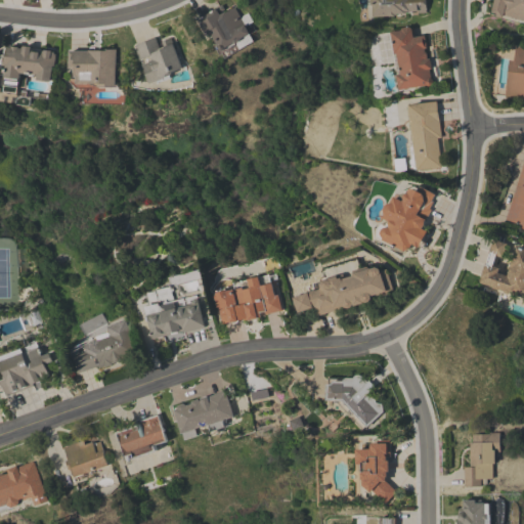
[(425,0),(426,12),(417,12),(417,10),(404,10),(405,12),(395,13),(395,15),(390,15),(389,15),(374,16),(373,4),(372,4),(370,0),(425,0)]
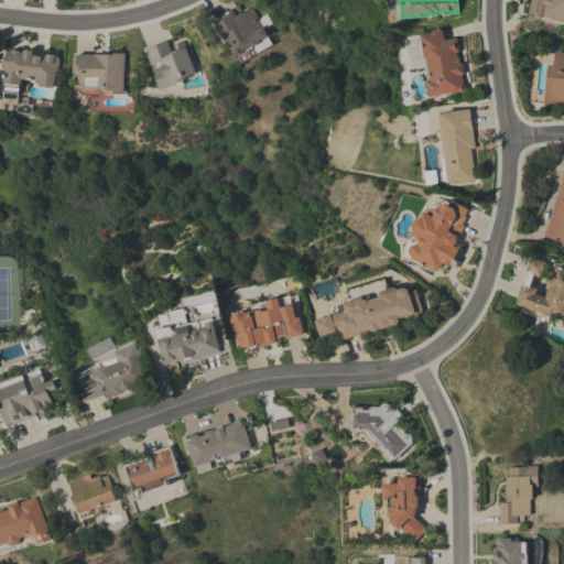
[(563,0),(563,22),(541,15),(540,19),(531,15),(528,12),(530,0),(563,0)]
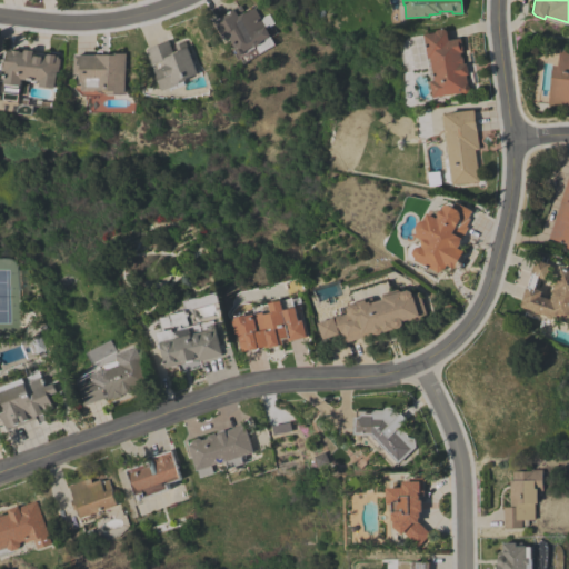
[(227,32),(226,33),(220,23),(217,25),(215,20),(240,5),(243,10),(238,15),(238,16),(243,12),(245,13),(253,7),(266,26),(265,26),(270,36),(269,37),(275,45),(260,52),(257,46),(256,47),(256,48),(247,53),(245,53),(242,55),(239,53),(237,51),(237,49),(227,32)]
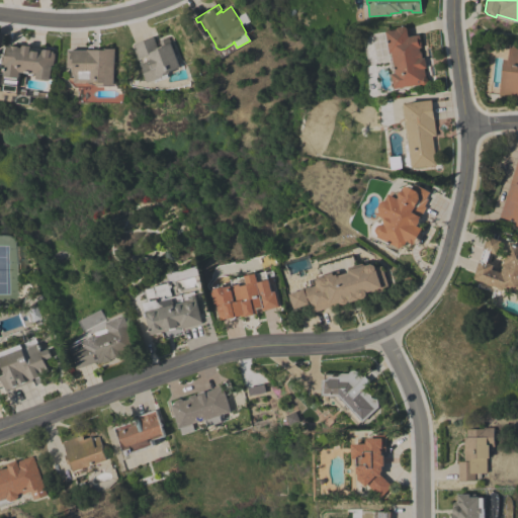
[(409,35),(420,34),(421,47),(419,48),(419,51),(421,51),(422,58),(424,57),(426,67),(424,68),(425,76),(427,77),(427,81),(427,83),(425,85),(423,85),(421,84),(420,84),(394,88),(392,74),(395,73),(392,53),(390,53),(385,30),(396,29),(398,26),(404,25),(407,27),(408,26),(409,35)]
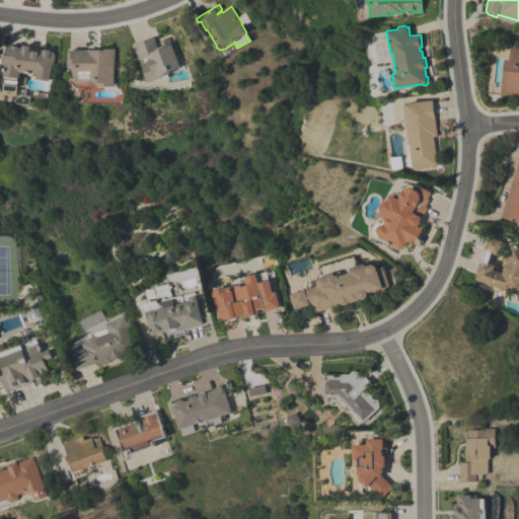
[(180,67),(170,71),(170,73),(168,74),(169,77),(163,79),(161,76),(159,77),(160,78),(149,82),(142,64),(149,61),(151,60),(149,55),(139,59),(134,45),(154,36),(157,47),(161,45),(159,41),(168,36),(180,67)]
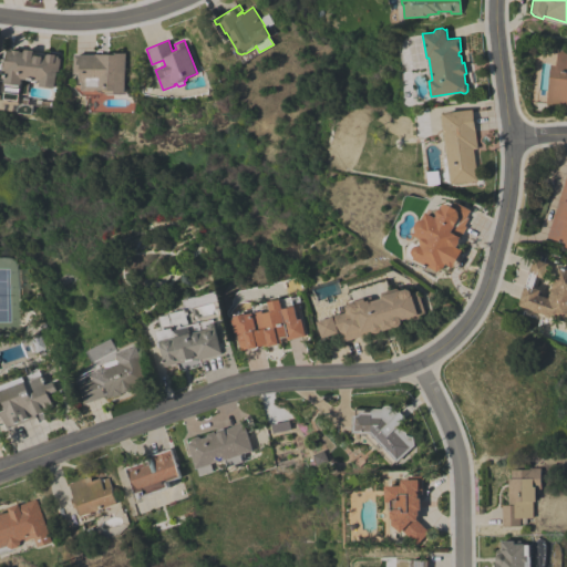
[(13,51),(13,50),(21,50),(21,52),(24,52),(24,51),(26,51),(26,49),(34,50),(34,54),(44,55),(44,54),(48,54),(49,53),(57,54),(57,55),(60,55),(59,58),(61,58),(60,71),(59,71),(58,79),(59,80),(59,85),(57,85),(57,86),(41,85),(42,80),(23,78),(23,85),(22,85),(20,105),(6,103),(8,83),(7,83),(8,70),(1,70),(2,59),(4,59),(6,51),(9,52),(9,50),(13,51)]
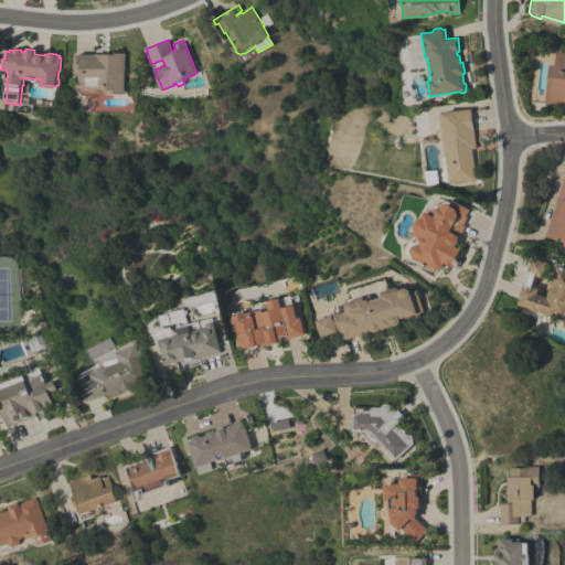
[(564,107),(544,105),(550,64),(554,65),(556,50),(564,51),(564,107)]
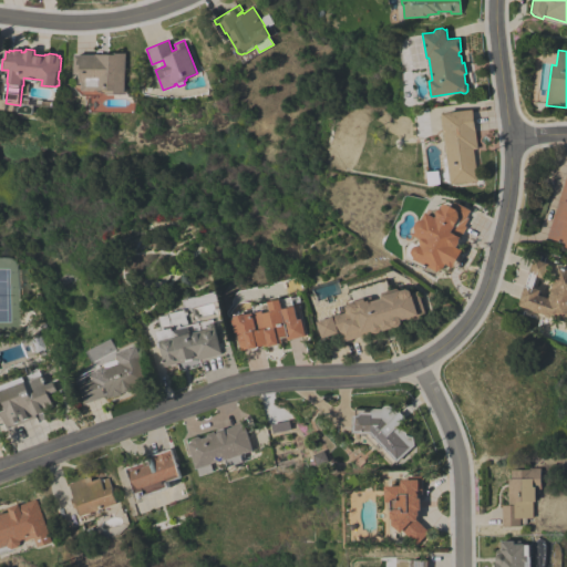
[(126,93),(107,93),(96,90),(83,90),(83,82),(81,82),(81,73),(75,73),(75,54),(95,54),(111,53),(111,52),(125,52),(126,93)]
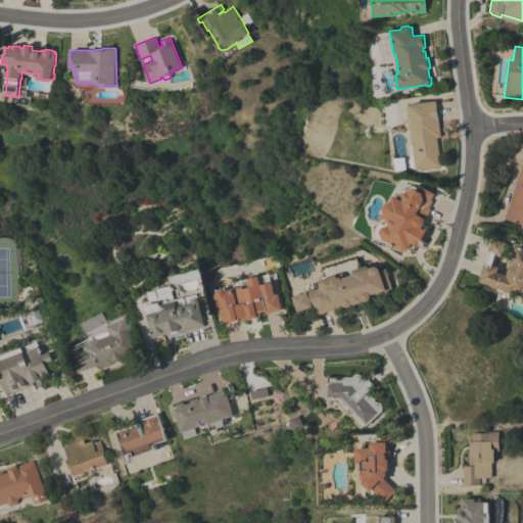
[(416,169),(416,167),(414,167),(408,106),(409,106),(408,103),(436,101),(440,137),(437,137),(440,167),(416,169)]
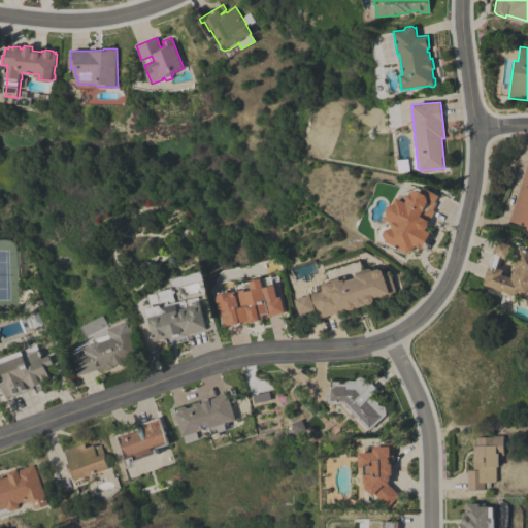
[(527,230),(525,230),(526,226),(508,221),(527,160),(527,230)]
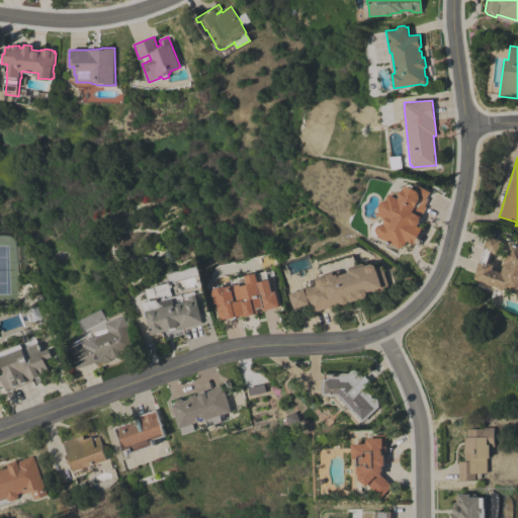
[(369,236),(370,229),(371,226),(376,221),(379,222),(381,217),(378,214),(380,210),(380,209),(379,206),(380,203),(383,201),(386,200),(391,193),(394,195),(396,192),(401,189),(403,190),(406,185),(408,186),(408,185),(413,188),(415,183),(430,192),(427,198),(428,199),(425,205),(427,206),(421,217),(420,217),(419,219),(420,221),(419,224),(417,225),(422,228),(414,244),(407,241),(405,245),(400,248),(369,236)]
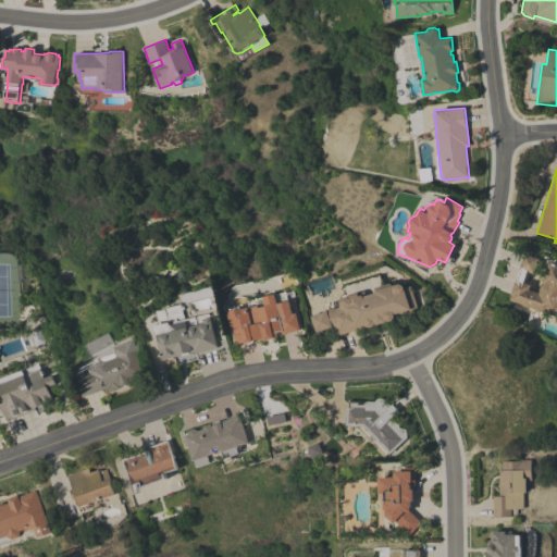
[(556,316),(542,311),(540,312),(535,310),(534,308),(530,307),(530,308),(523,306),(523,305),(509,300),(511,295),(510,294),(515,280),(517,280),(520,269),(519,269),(523,254),(539,258),(534,273),(527,271),(523,282),(530,284),(529,289),(539,293),(548,262),(556,264),(556,316)]
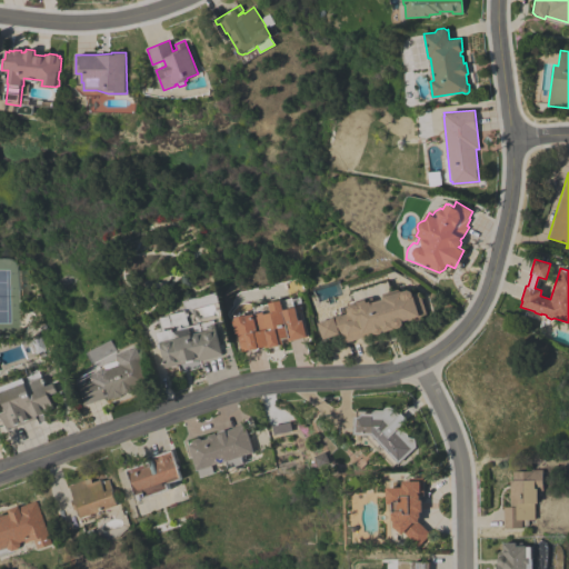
[(426,316),(419,317),(420,321),(409,325),(408,321),(401,322),(401,325),(400,327),(399,328),(397,328),(395,327),(393,327),(395,329),(383,332),(382,330),(381,332),(381,333),(379,333),(377,333),(375,333),(343,343),(340,333),(323,339),(318,322),(335,318),(333,317),(341,313),(342,315),(347,313),(348,311),(347,308),(349,305),(366,299),(367,302),(370,301),(371,305),(372,305),(371,302),(385,298),(383,296),(401,291),(402,292),(402,291),(407,289),(411,291),(412,295),(419,291),(426,316)]
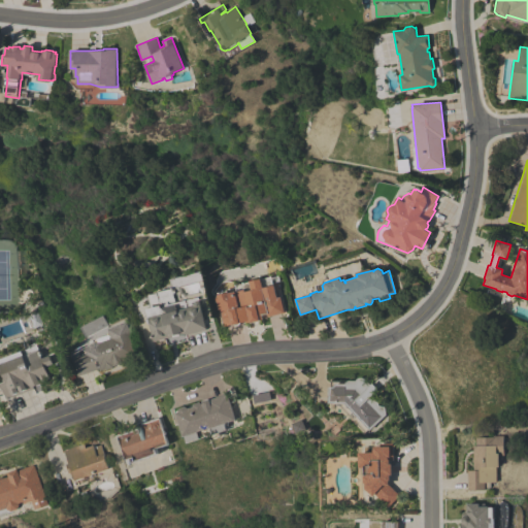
[(218,295),(220,294),(219,293),(228,291),(228,292),(229,292),(229,293),(244,290),(245,291),(252,290),(250,282),(261,278),(263,288),(274,285),(277,297),(281,297),(284,312),(267,317),(267,314),(261,315),(262,319),(260,319),(260,321),(250,323),(250,322),(246,322),(246,321),(240,322),(240,323),(233,325),(232,324),(225,325),(222,309),(220,309),(217,298),(219,296),(218,295)]
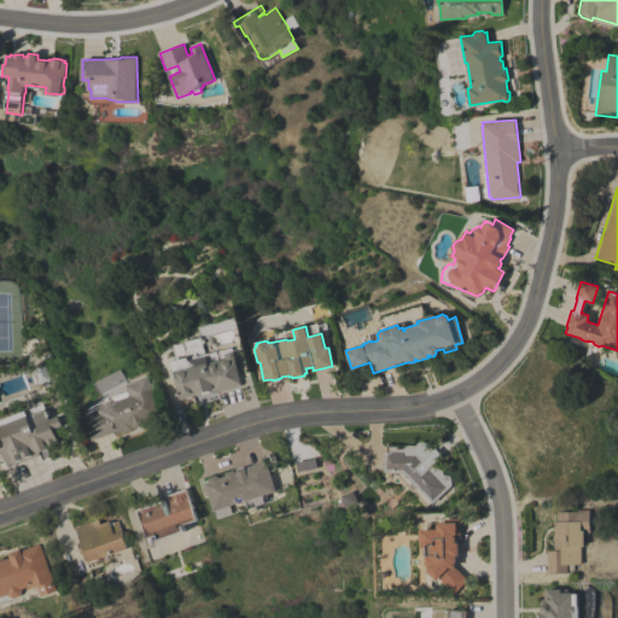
[(217,391),(216,390),(192,396),(192,398),(186,400),(186,397),(181,400),(180,394),(176,379),(174,378),(173,374),(175,371),(173,362),(188,359),(184,340),(200,337),(205,354),(232,348),(242,385),(217,391)]
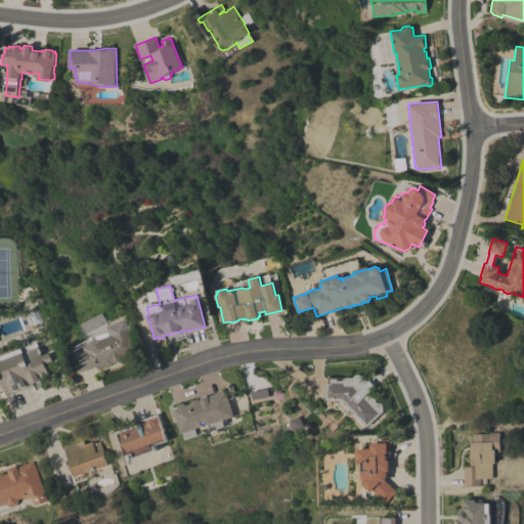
[(80,324),(102,312),(106,320),(110,319),(111,321),(85,335),(80,324)]
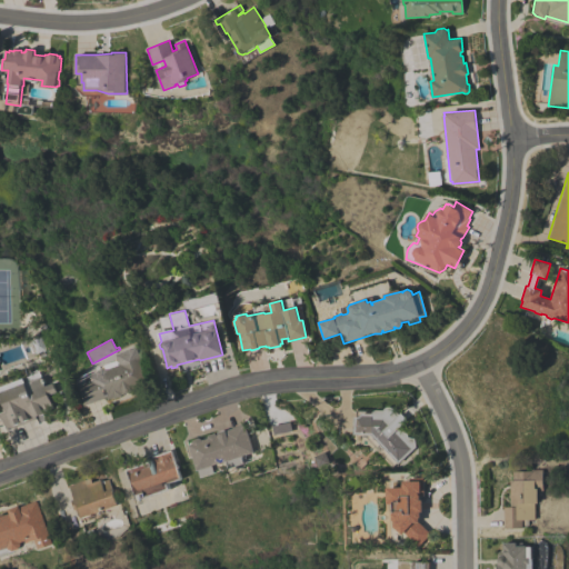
[(102,368),(105,369),(103,365),(118,360),(117,358),(138,351),(149,385),(107,399),(106,398),(85,405),(79,386),(97,380),(95,373),(100,371),(102,368)]
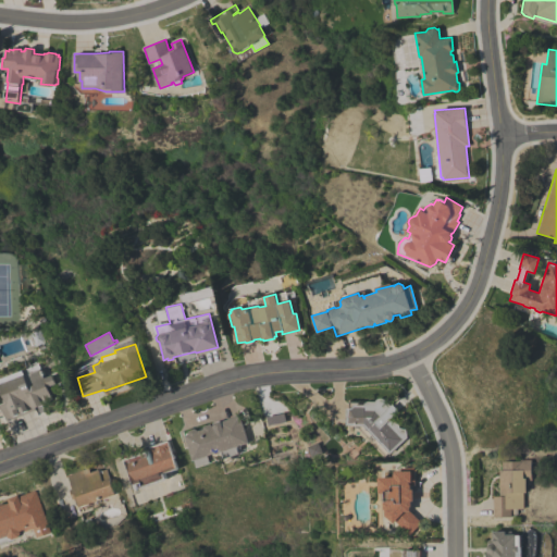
[(0,379),(39,364),(45,379),(53,375),(57,384),(48,386),(53,400),(35,408),(36,410),(8,421),(1,405),(5,403),(3,397),(4,394),(0,395),(0,379)]
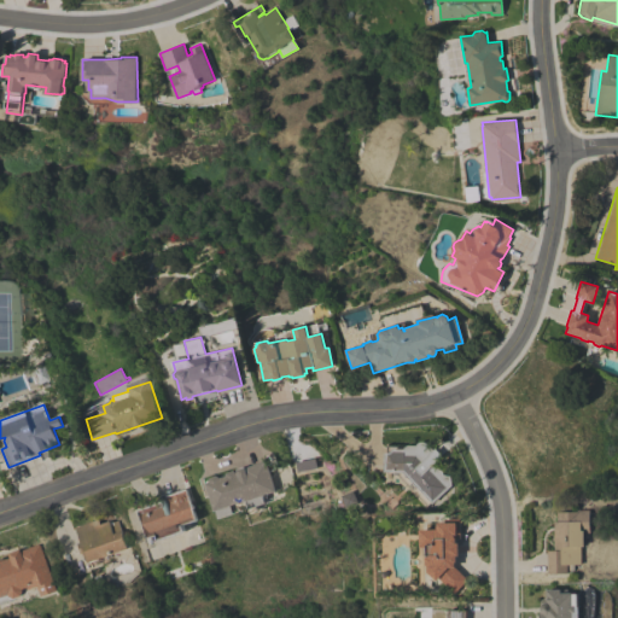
[(417,444),(419,443),(421,442),(424,442),(427,444),(433,450),(436,448),(442,455),(432,464),(437,468),(442,471),(443,474),(450,477),(452,485),(432,503),(403,471),(384,471),(385,453),(386,453),(386,445),(406,447),(407,445),(417,445),(417,444)]
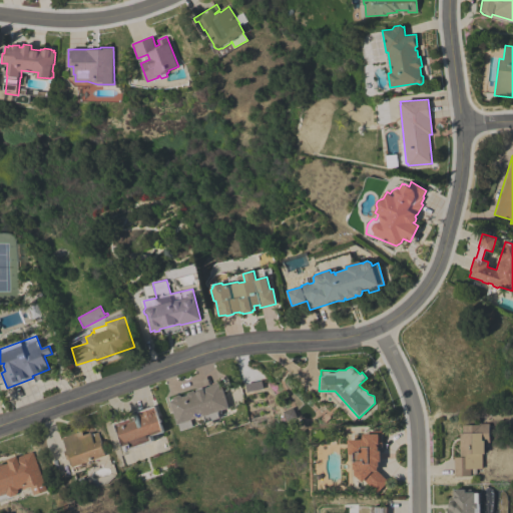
[(245,384),(262,380),(264,388),(247,392),(245,384)]
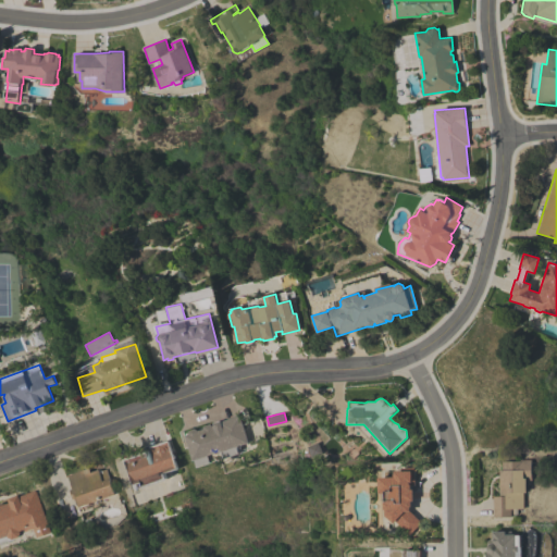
[(248,442),(236,446),(238,454),(197,467),(195,460),(194,460),(185,435),(188,434),(189,431),(196,429),(199,431),(203,430),(203,426),(210,424),(212,425),(213,425),(212,423),(220,421),(220,422),(239,416),(248,442)]
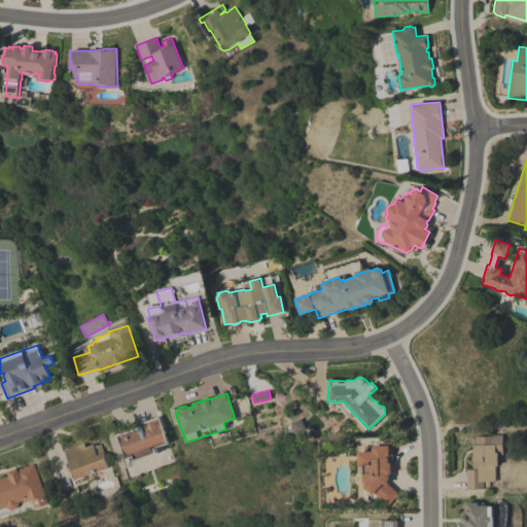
[(168,444),(155,448),(157,452),(128,463),(117,434),(133,429),(132,425),(141,422),(159,416),(168,444)]
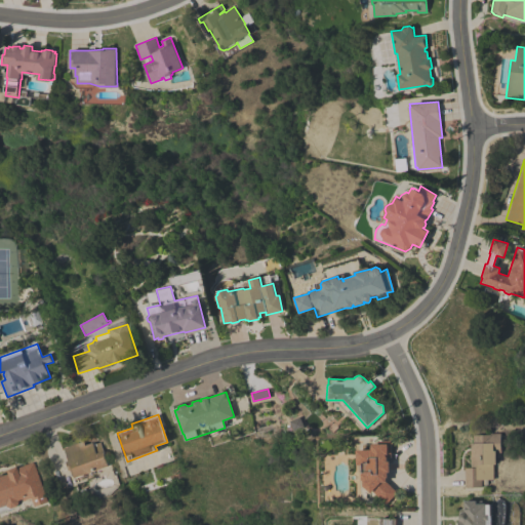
[(293,430),(291,429),(289,427),(289,425),(290,421),(299,416),(305,427),(295,431),(293,430)]
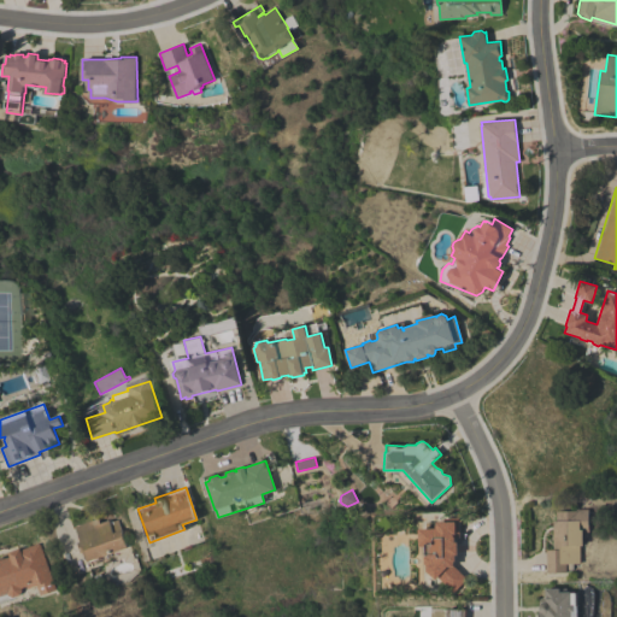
[(546,550),(553,550),(552,521),(556,521),(556,511),(577,510),(576,509),(588,509),(589,532),(583,532),(583,546),(581,546),(581,564),(574,564),(574,569),(568,569),(568,564),(566,564),(566,573),(546,573),(546,550)]
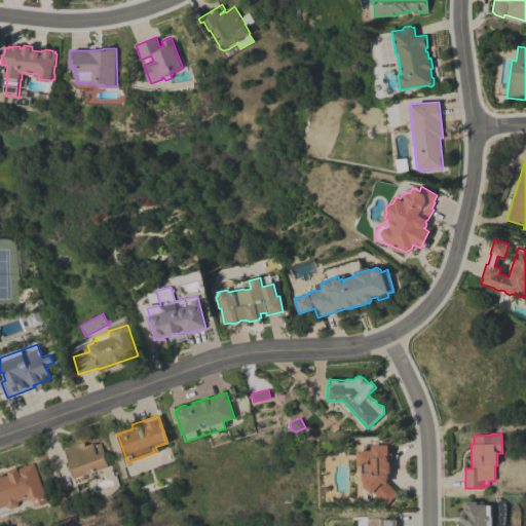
[(391,457),(387,457),(387,462),(389,462),(389,473),(387,473),(388,479),(387,479),(387,482),(399,494),(386,504),(374,491),(371,494),(364,486),(364,482),(363,480),(362,474),(364,474),(363,465),(358,465),(358,451),(372,450),(372,445),(379,444),(378,442),(390,441),(391,457)]
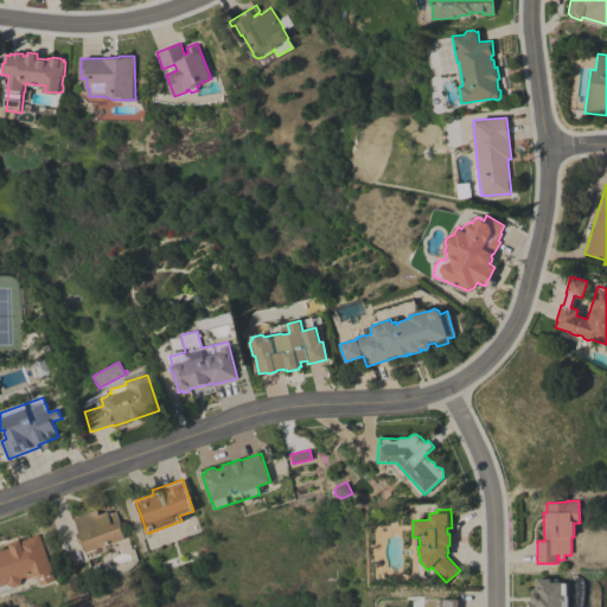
[(87,553),(83,543),(81,544),(76,534),(80,532),(74,518),(96,510),(98,515),(107,512),(107,513),(114,511),(125,538),(87,553)]
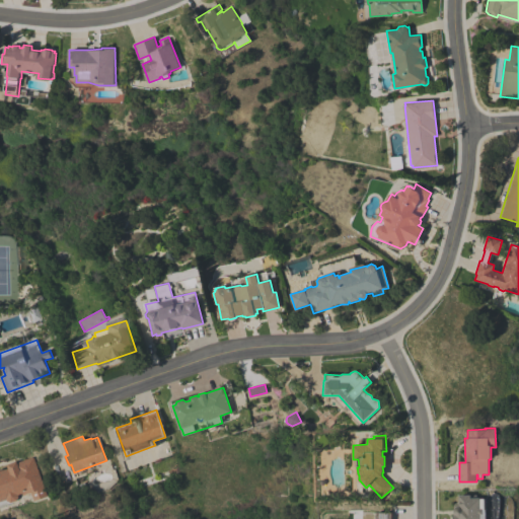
[(47,496),(33,500),(30,492),(22,495),(22,493),(17,495),(18,496),(16,500),(10,502),(7,501),(6,499),(4,499),(4,500),(0,501),(0,469),(8,467),(7,464),(16,461),(17,462),(32,456),(47,496)]
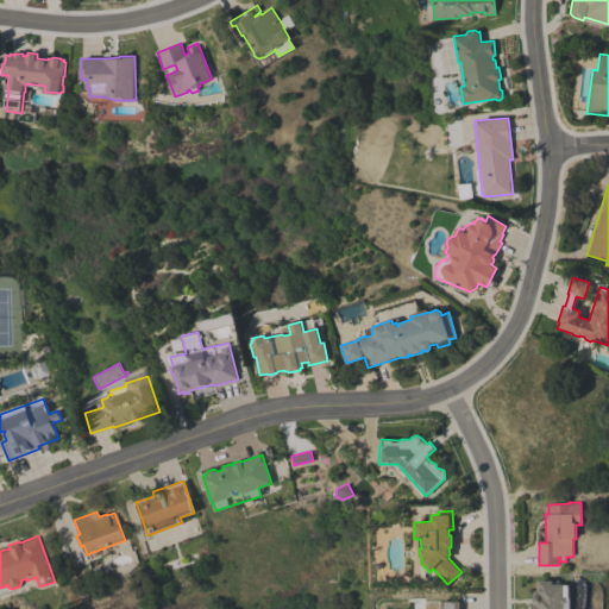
[(532,608),(532,604),(533,603),(532,600),(532,597),(532,592),(535,590),(538,590),(538,581),(552,581),(558,579),(560,583),(560,584),(563,584),(569,584),(567,597),(565,597),(565,603),(564,603),(563,608),(532,608)]
